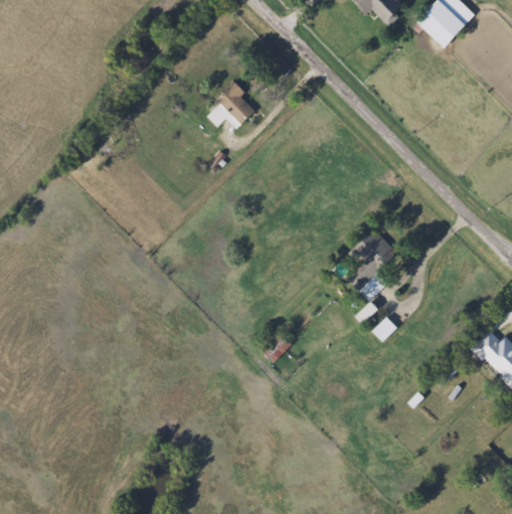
[(372,9),(366,15),(350,0),(398,0),(397,1),(405,8),(389,25),(372,9)]
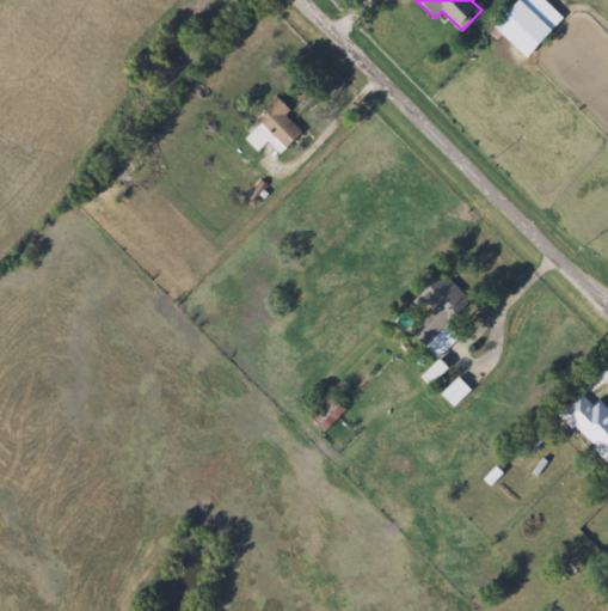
[(526,57),(492,25),(517,0),(546,0),(565,19),(526,57)]
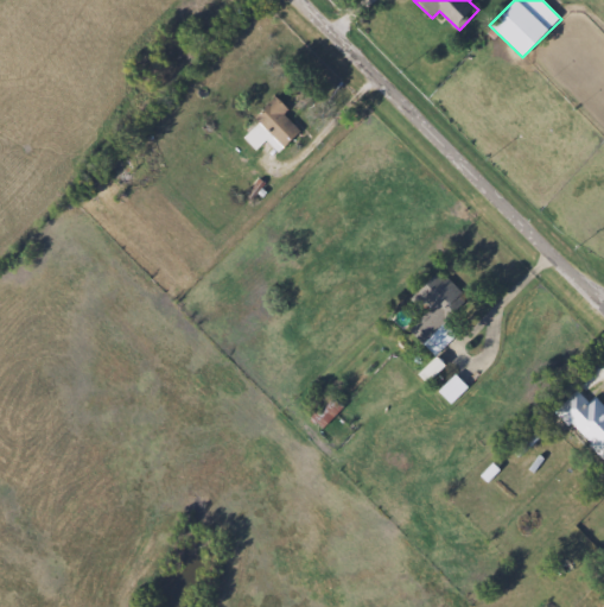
[(280,151),(267,138),(256,149),(241,133),(275,100),(303,128),(280,151)]
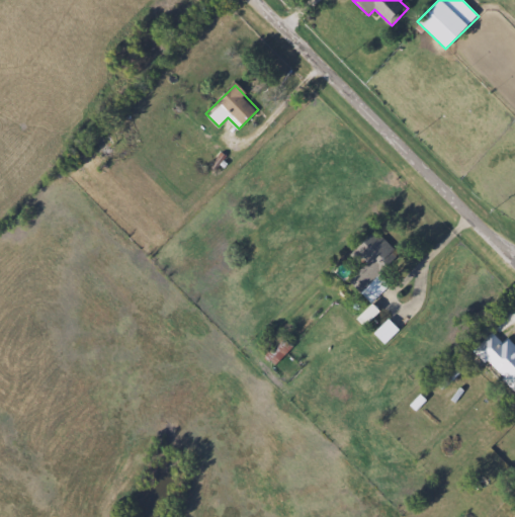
[(399,329),(384,343),(374,332),(389,318),(399,329)]
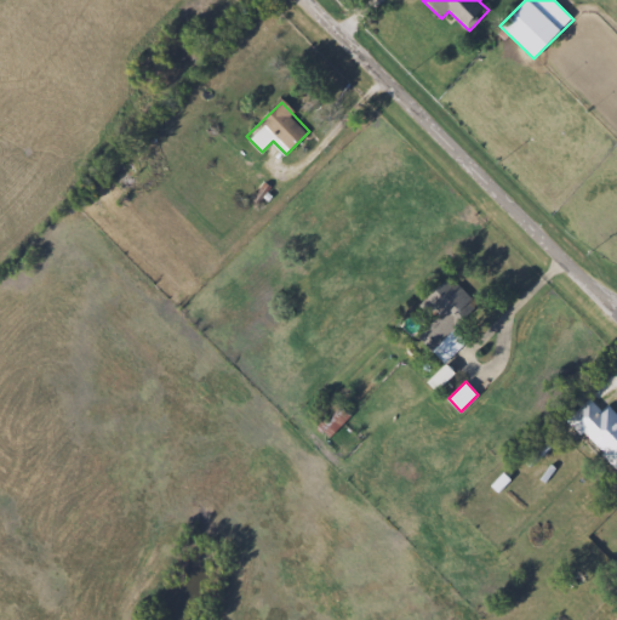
[(607,403),(616,413),(616,470),(567,419),(589,397),(601,409),(607,403)]
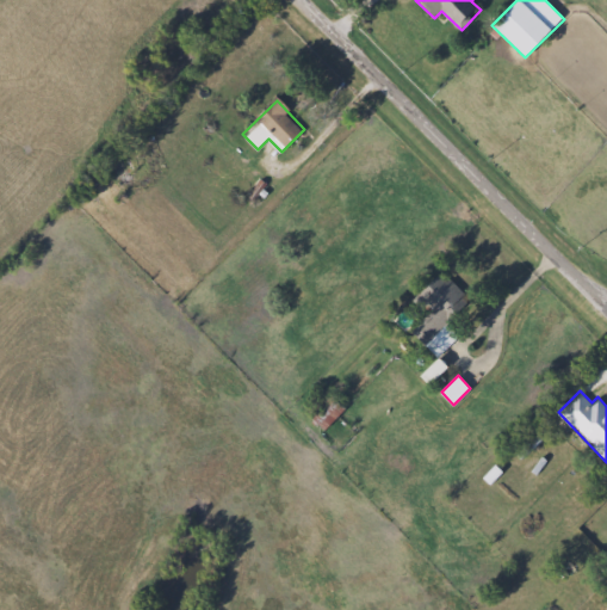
[(324,430),(309,414),(330,393),(346,408),(324,430)]
